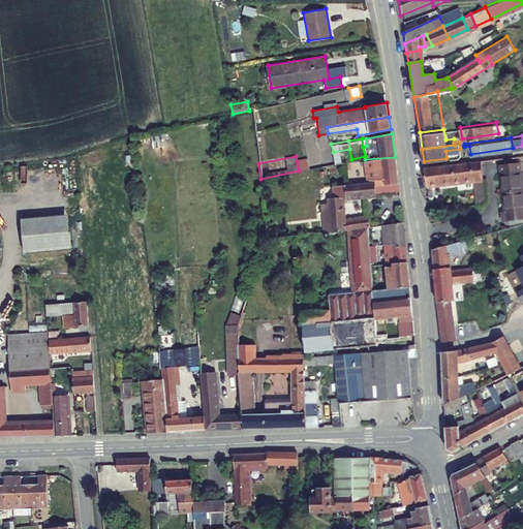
[(385,184),(374,185),(375,192),(399,190),(395,157),(365,159),(368,179),(379,180),(383,179),(385,184)]
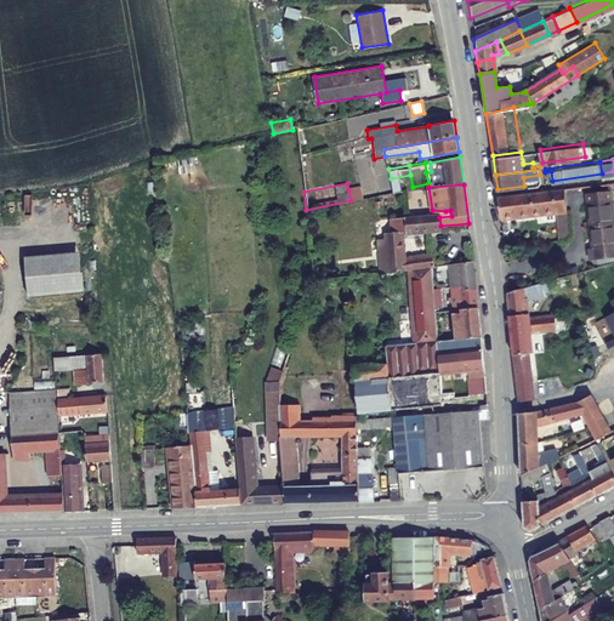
[(348,189),(351,200),(363,198),(360,186),(348,189)]
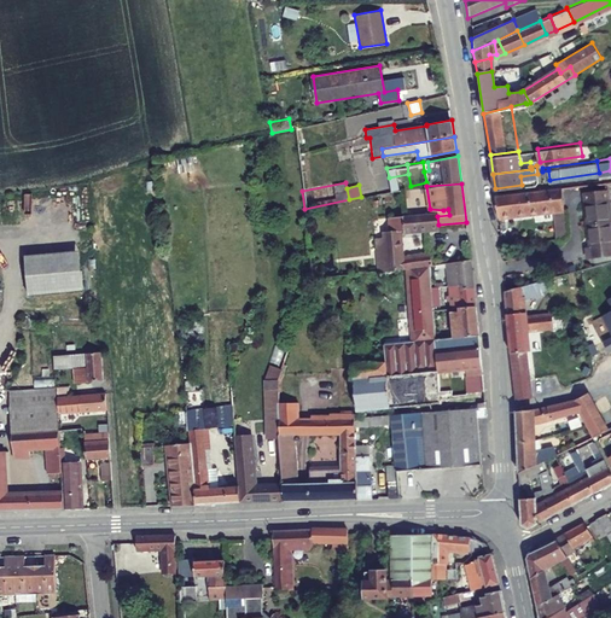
[(568,185),(542,187),(546,211),(562,209),(570,208),(568,185)]
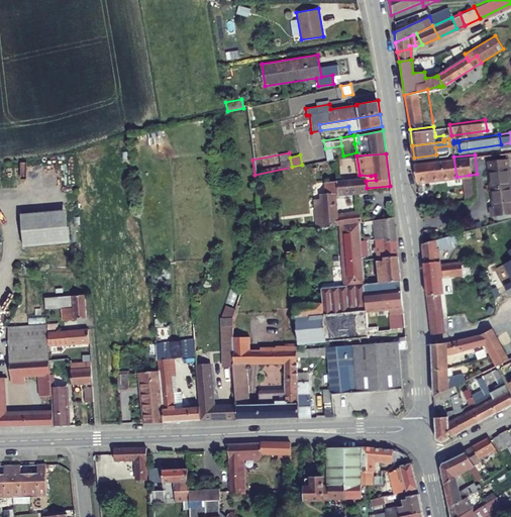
[(510,157),(510,156),(492,158),(496,184),(510,182),(510,157)]
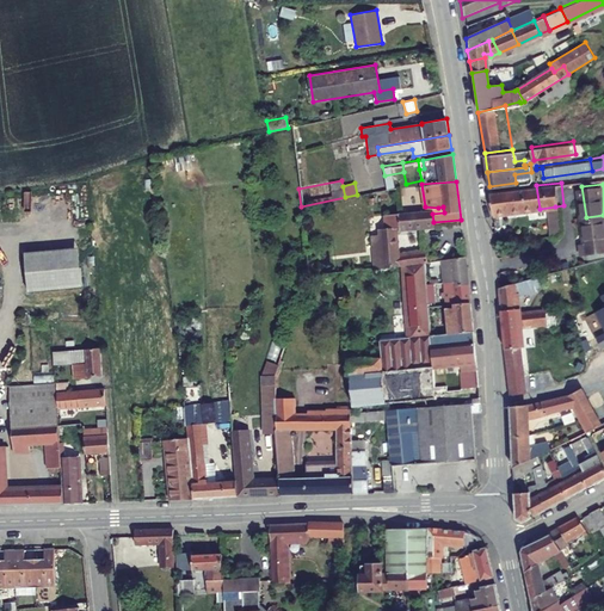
[(536,185),(513,189),(516,211),(540,209),(536,185)]
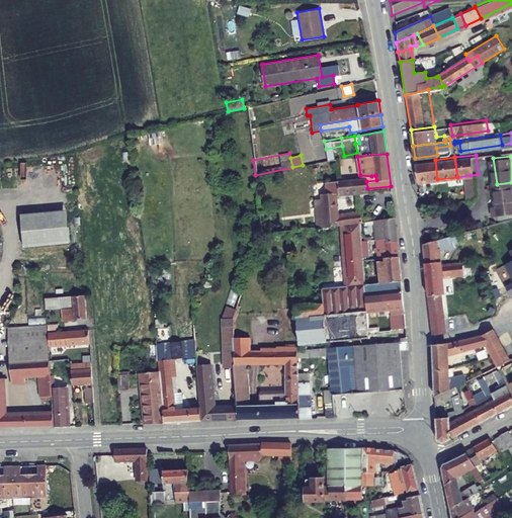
[(435,160),(415,162),(417,182),(437,179),(435,160)]
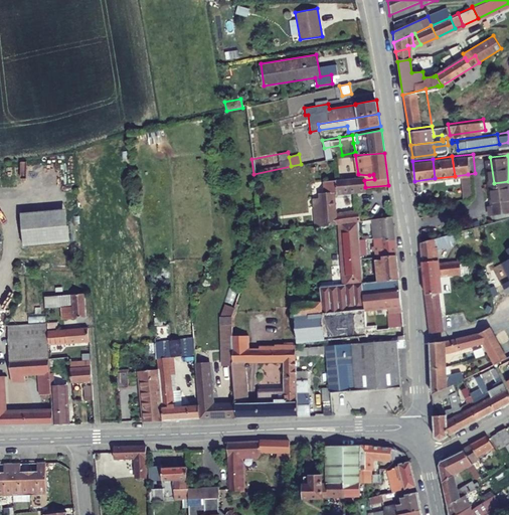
[(470,194),(478,193),(475,173),(468,174),(470,194)]
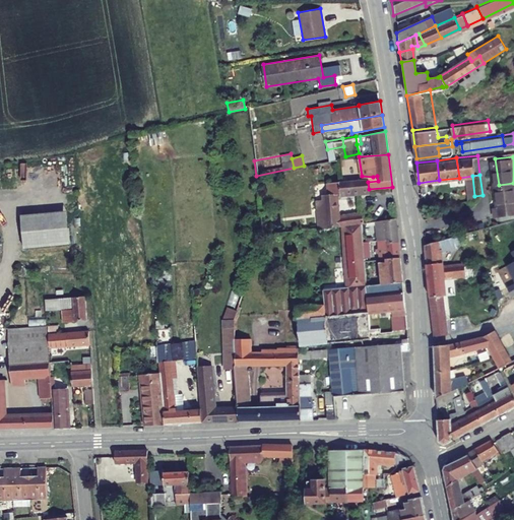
[(318,228),(342,224),(361,222),(362,222),(362,214),(337,217),(335,194),(369,191),(369,189),(368,182),(368,179),(327,182),(328,193),(324,193),(325,199),(316,200),(318,228)]
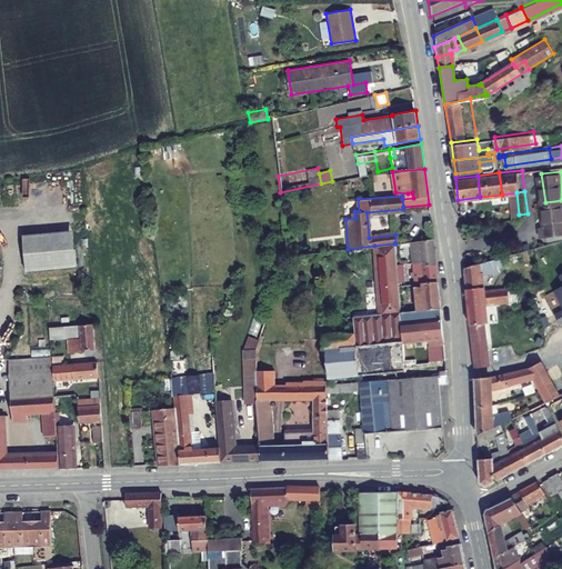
[(561,200),(545,202),(548,222),(544,223),(545,232),(551,231),(551,236),(560,232),(560,230),(561,229),(561,200)]
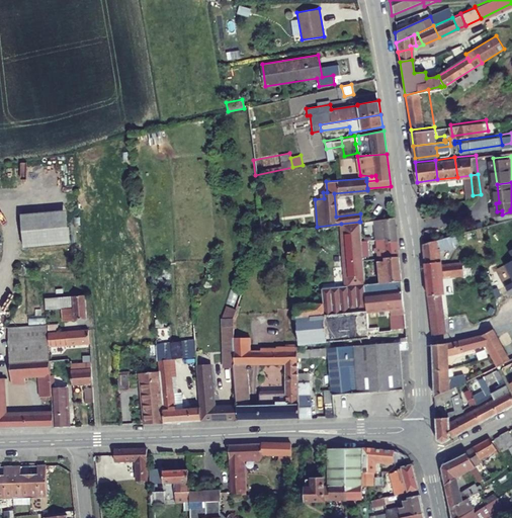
[(372,220),(374,239),(396,237),(394,217),(372,220)]
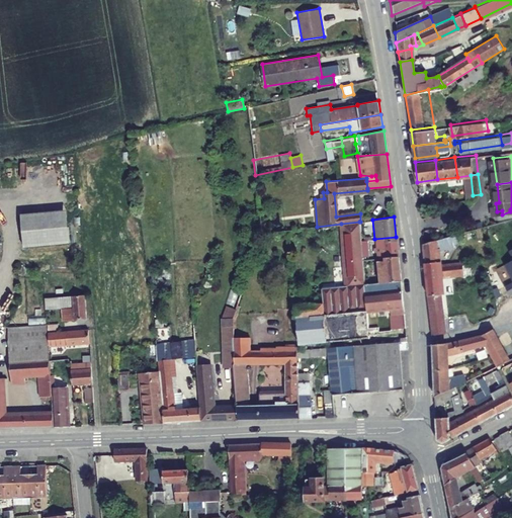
[(359,222),(341,224),(346,285),(321,287),(322,303),(294,305),(299,344),(369,338),(366,310),(390,308),(391,314),(390,314),(391,328),(405,326),(401,280),(379,282),(364,283),(362,266),(362,259),(359,222)]
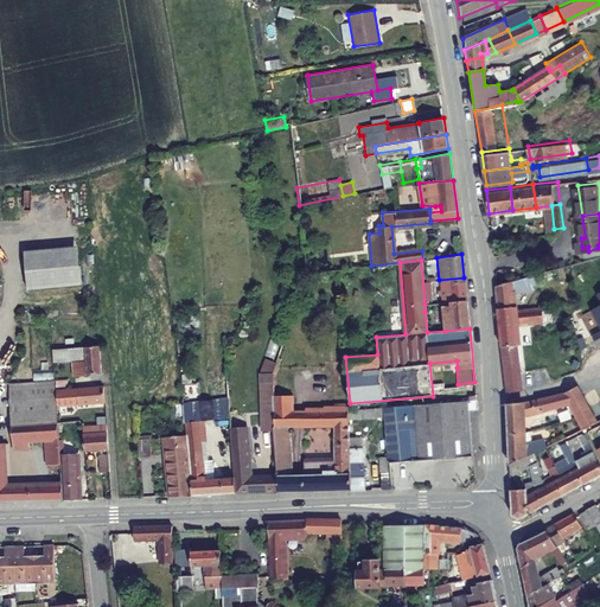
[(540,268),(496,281),(498,310),(516,307),(515,288),(533,286),(531,282),(542,279),(540,268)]
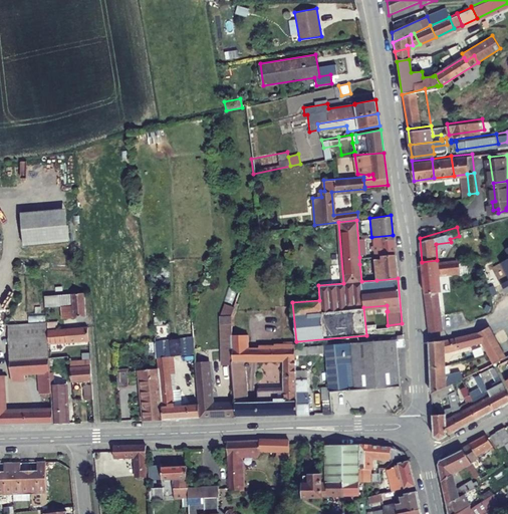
[(371,237),(373,256),(396,254),(393,235),(371,237)]
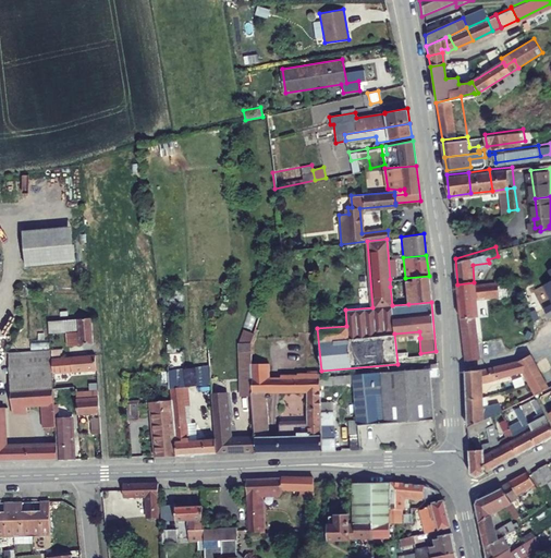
[(405,278),(390,279),(390,287),(406,284),(408,304),(431,302),(429,276),(405,278)]
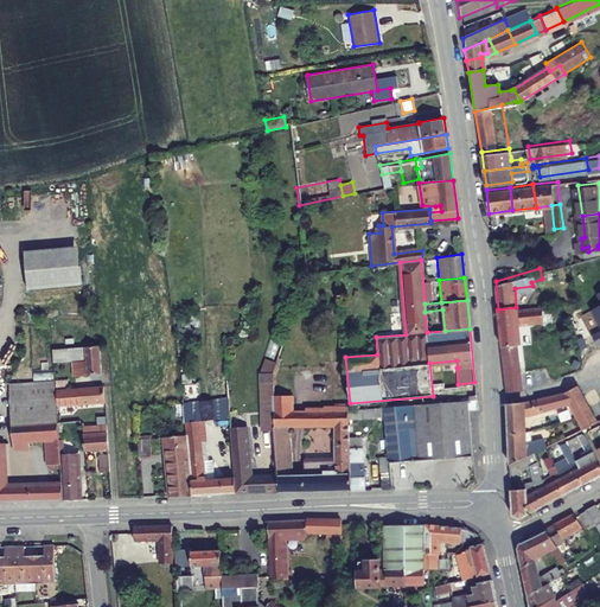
[(541,304),(516,307),(498,310),(506,390),(530,387),(528,366),(521,366),(518,343),(519,342),(518,321),(543,318),(541,304)]
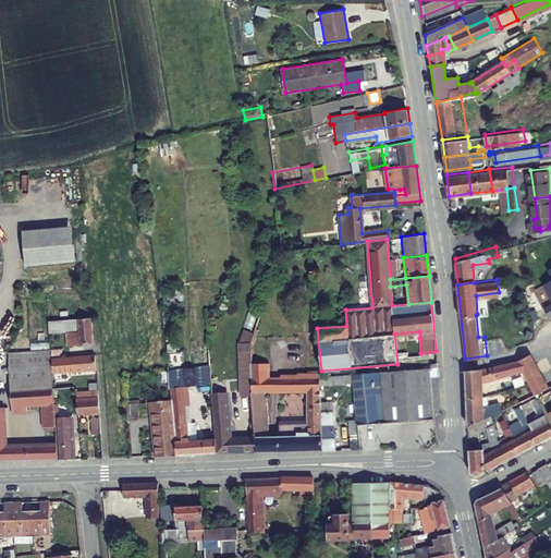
[(76,324),(78,343),(92,342),(89,317),(72,318),(73,324),(76,324)]
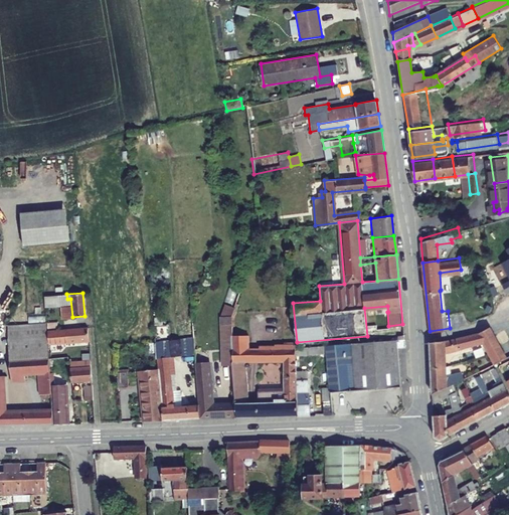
[(58,296),(59,303),(67,302),(67,299),(66,294),(58,296)]
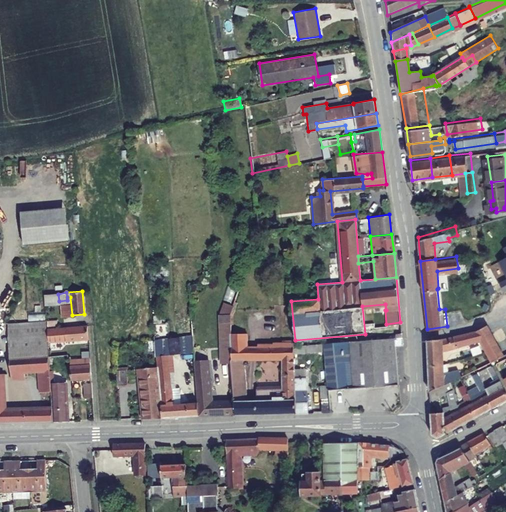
[(220,322),(230,322),(230,313),(220,314),(220,322)]
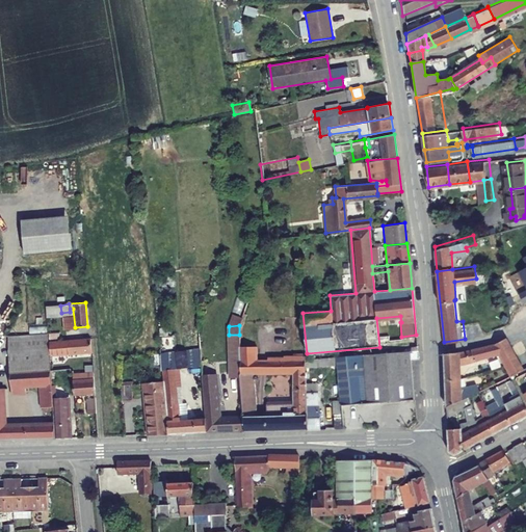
[(502,336),(471,343),(473,355),(501,348),(510,374),(525,366),(525,338),(522,328),(502,336)]
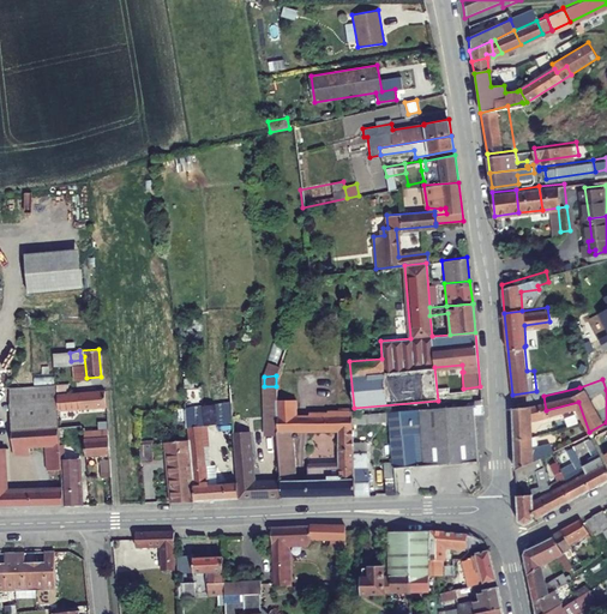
[(56,425),(54,384),(7,387),(11,427),(56,425)]
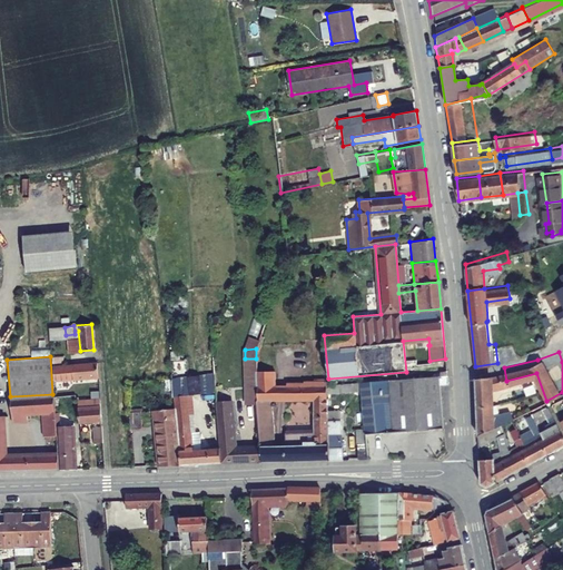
[(246,385),(257,385),(257,372),(256,359),(245,359),(246,385)]
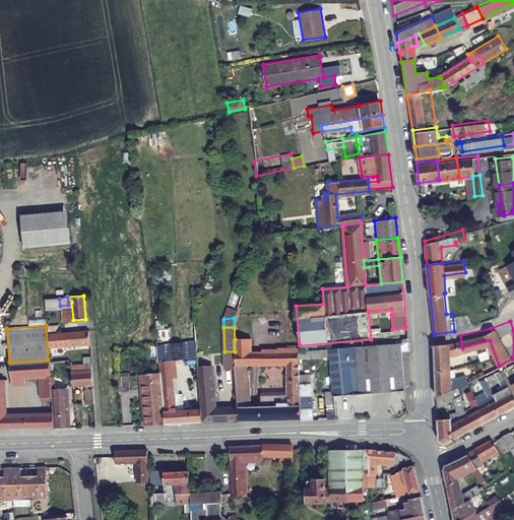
[(48,333),(49,347),(88,344),(87,330),(86,330),(48,333)]
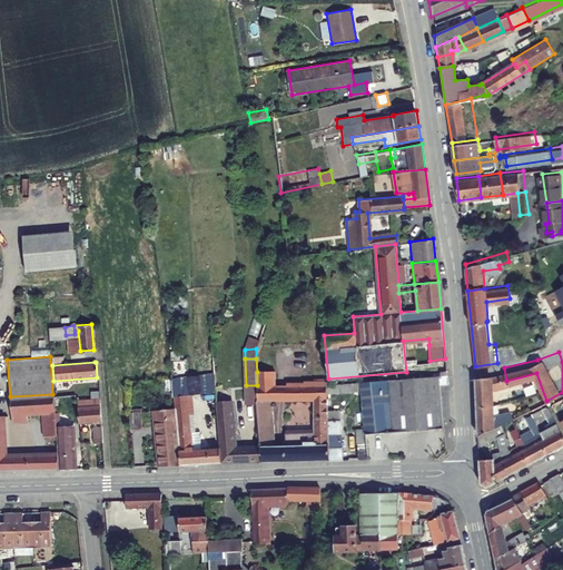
[(500,369),(474,375),(476,406),(492,405),(490,385),(501,382),(500,369)]
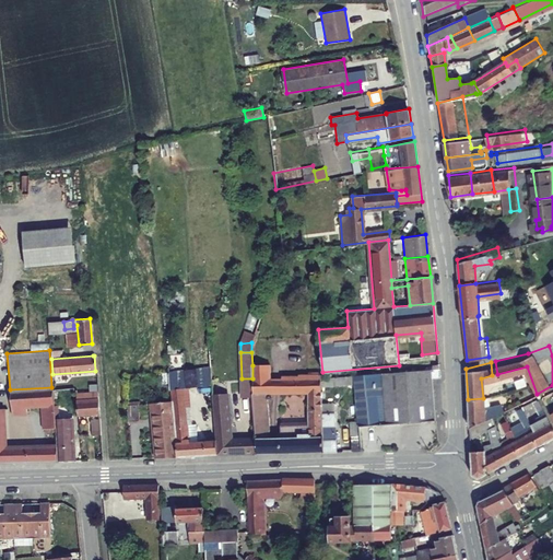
[(251,393),(255,436),(256,453),(270,453),(269,438),(266,399),(271,399),(270,394),(269,378),(268,364),(253,365),(253,378),(253,393),(251,393)]
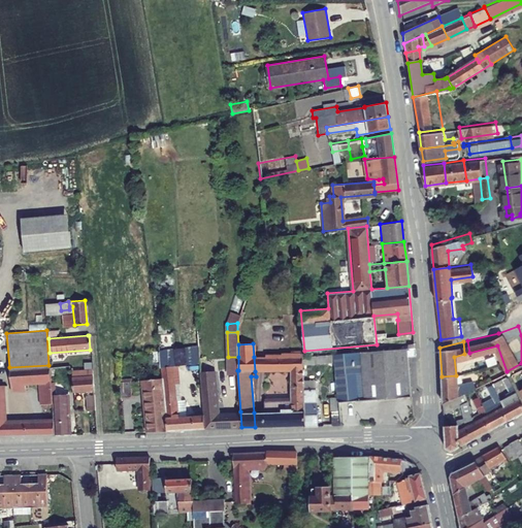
[(184,348),(186,364),(200,363),(198,345),(184,348)]
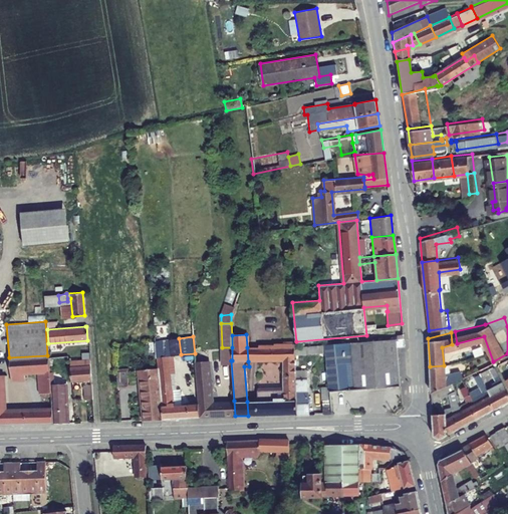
[(170,339),(171,355),(181,354),(179,338),(170,339)]
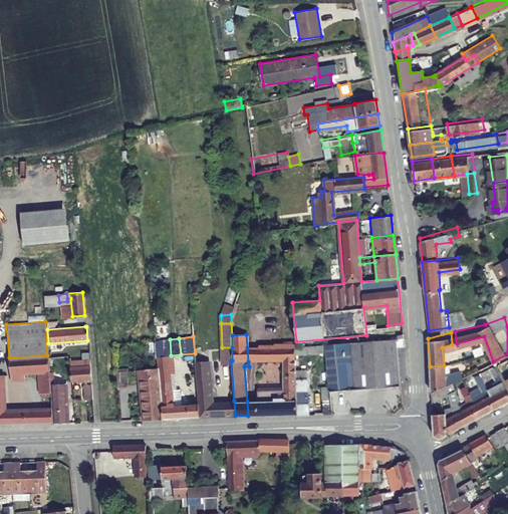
[(328,393),(399,386),(396,347),(404,347),(403,338),(397,338),(323,345),(324,351),(328,388),(328,393)]
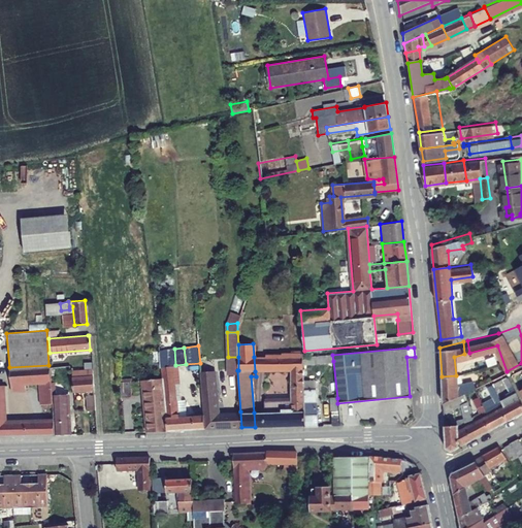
[(160,367),(162,377),(166,430),(194,429),(193,417),(181,418),(175,365),(174,349),(157,351),(159,367),(160,367)]
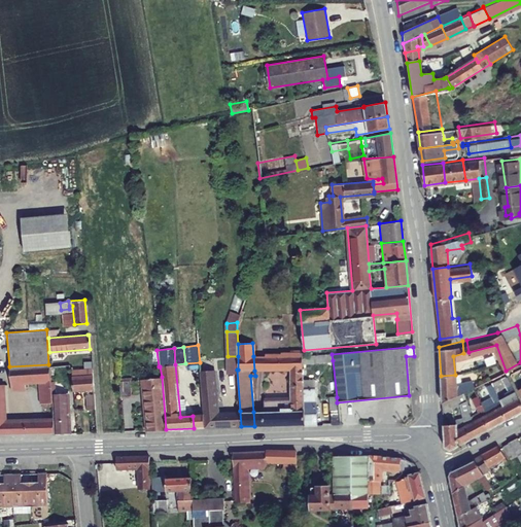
[(265,370),(289,369),(289,366),(302,366),(301,363),(301,357),(301,352),(280,353),(280,356),(264,356),(265,370)]
